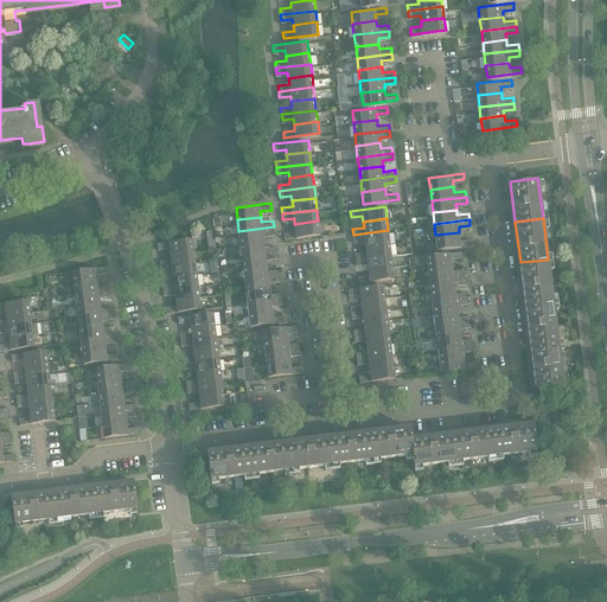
[(318,221),(294,224),(295,229),(283,231),(285,237),(319,232),(318,221)]
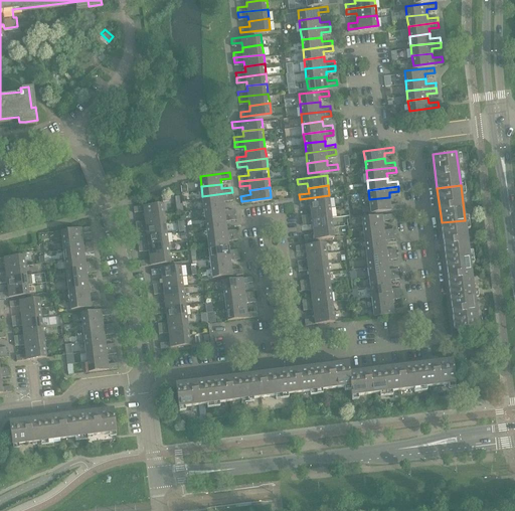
[(202,196),(204,206),(223,203),(223,198),(232,197),(232,192),(202,196)]
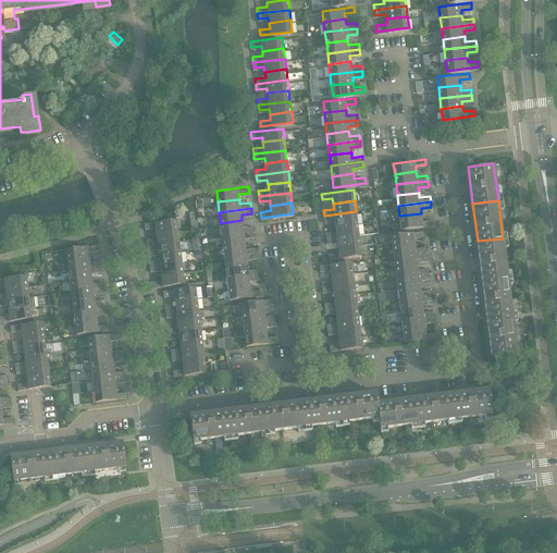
[(357,221),(356,211),(324,216),(324,221),(335,220),(335,224),(357,221)]
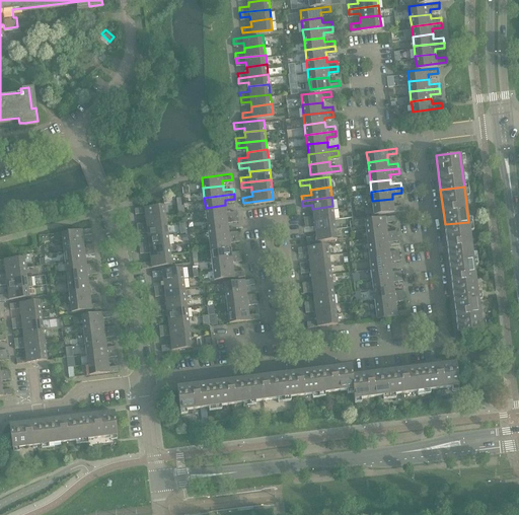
[(392,199),(372,201),(374,212),(403,208),(402,203),(393,204),(392,199)]
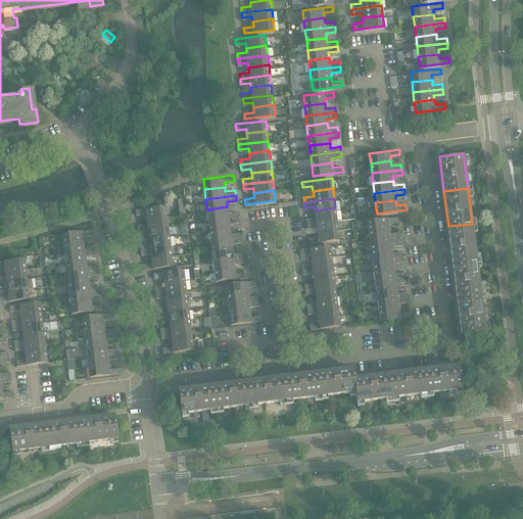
[(146,211),(146,217),(167,214),(165,203),(136,207),(136,213),(146,211)]
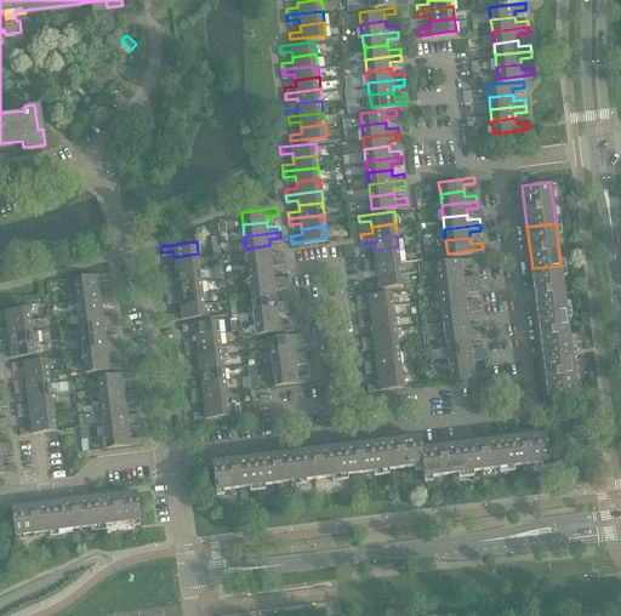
[(246,249),(248,260),(283,256),(281,250),(271,251),(269,245),(246,249)]
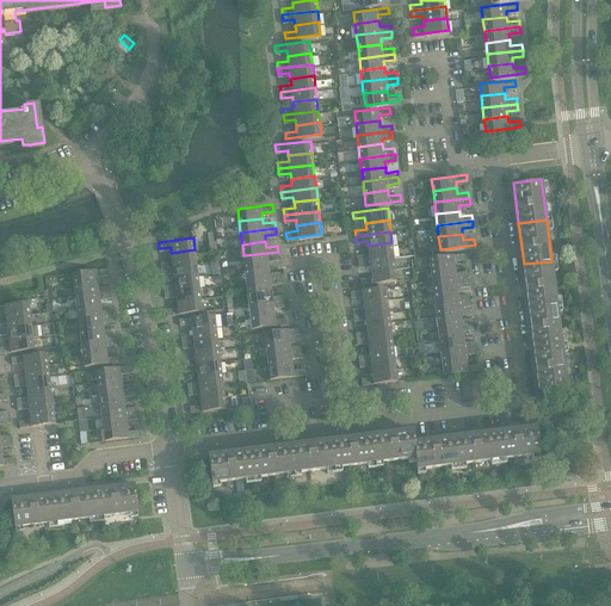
[(357,253),(358,259),(393,254),(392,242),(368,246),(369,252),(357,253)]
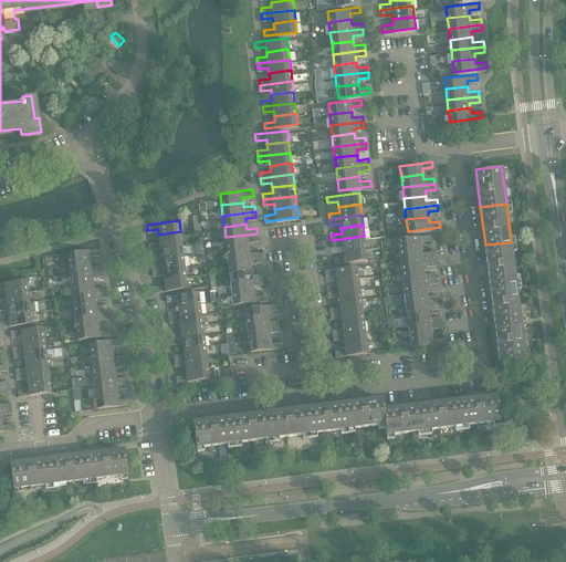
[(148,241),(149,247),(181,242),(180,231),(158,235),(159,240),(148,241)]
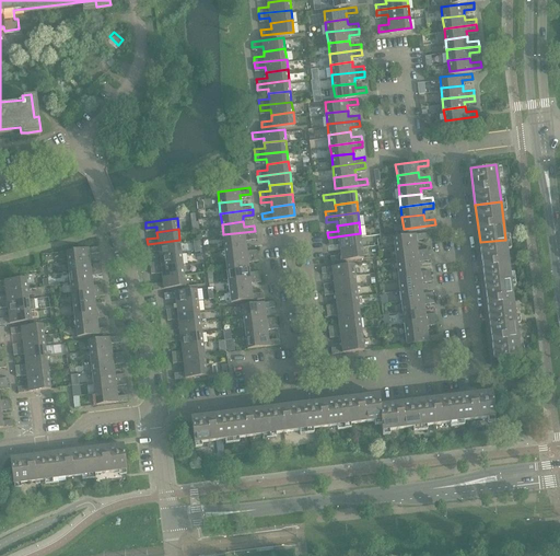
[(393,234),(395,245),(417,242),(416,238),(427,235),(426,230),(393,234)]
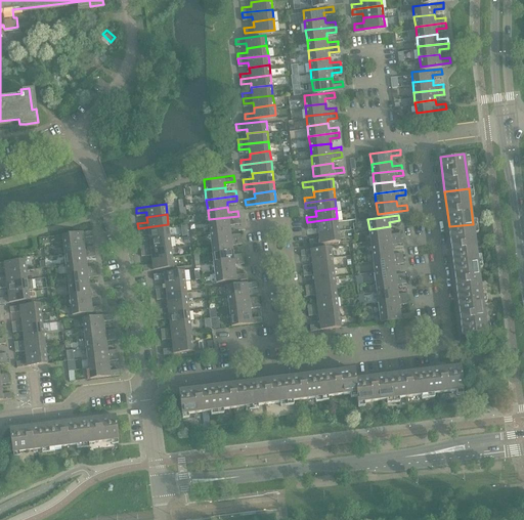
[(238,216),(209,219),(210,229),(230,227),(229,222),(239,221),(238,216)]
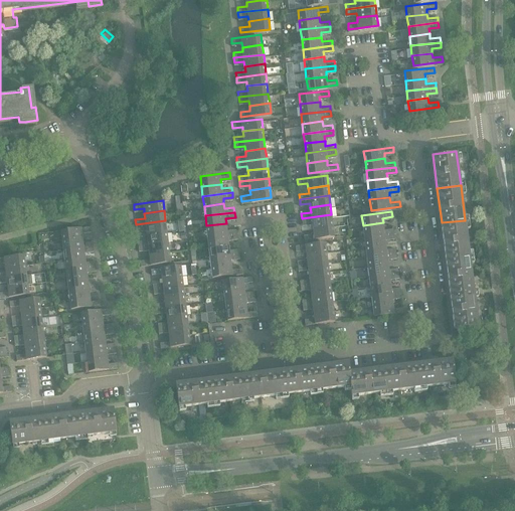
[(333,224),(331,214),(302,218),(303,223),(312,222),(313,227),(333,224)]
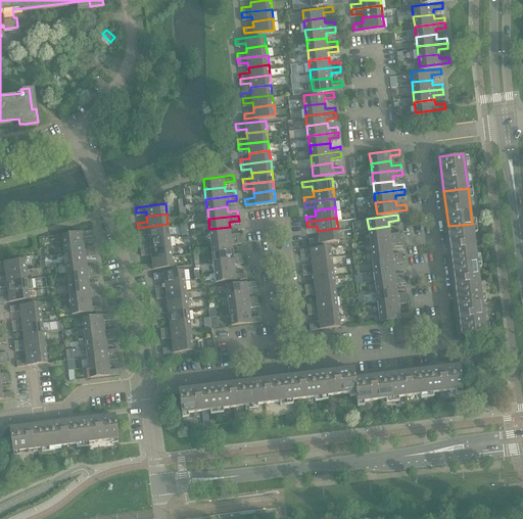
[(168,224),(138,228),(139,233),(148,232),(149,236),(170,234),(168,224)]
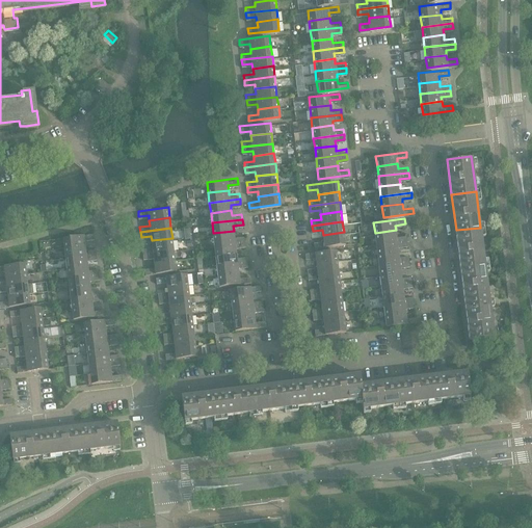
[(456,230),(460,266),(484,263),(480,228),(456,230)]
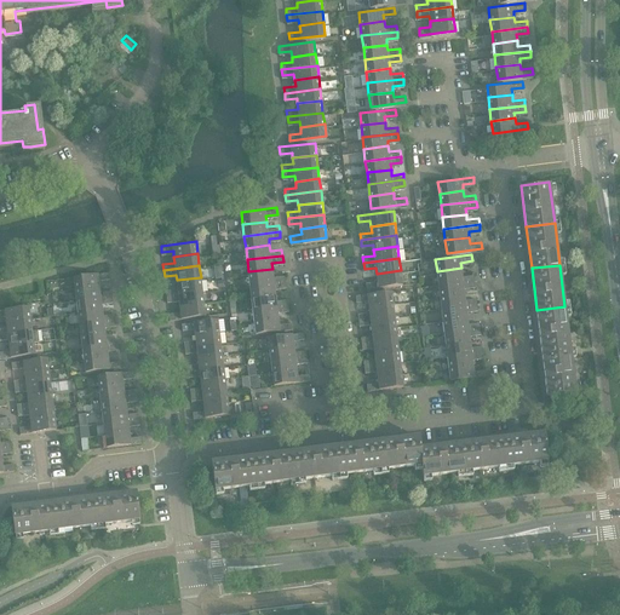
[(461,268),(437,271),(438,282),(474,279),(474,272),(461,274),(461,268)]
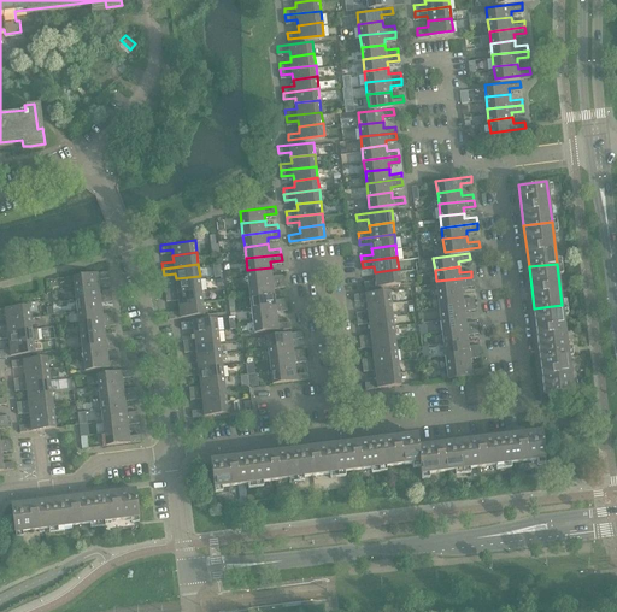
[(247,270),(248,282),(285,277),(283,271),(271,274),(271,268),(247,270)]
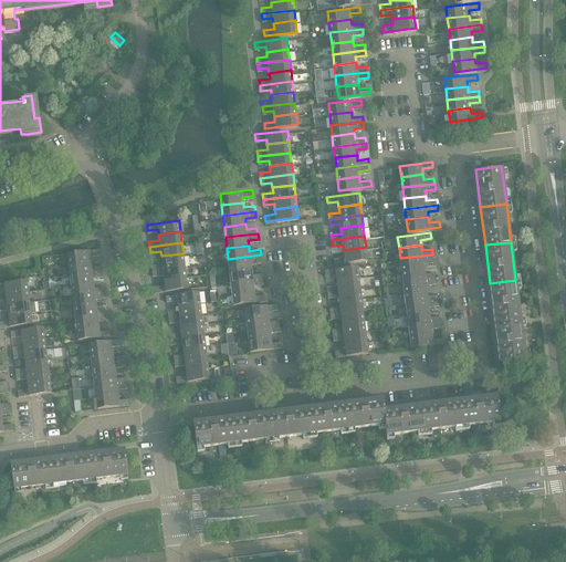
[(67,250),(69,261),(91,259),(90,253),(101,252),(100,247),(67,250)]
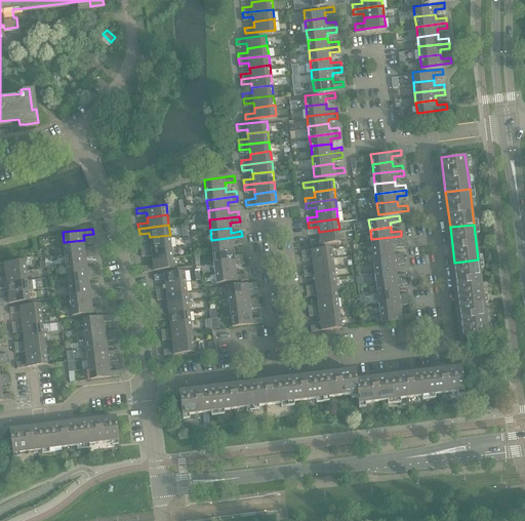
[(339,229),(319,232),(319,237),(310,238),(311,243),(340,239),(339,229)]
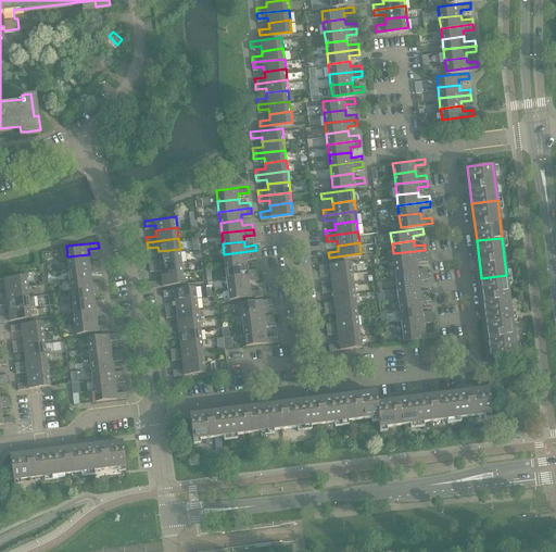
[(149,258),(149,263),(181,260),(180,249),(159,251),(159,256),(149,258)]
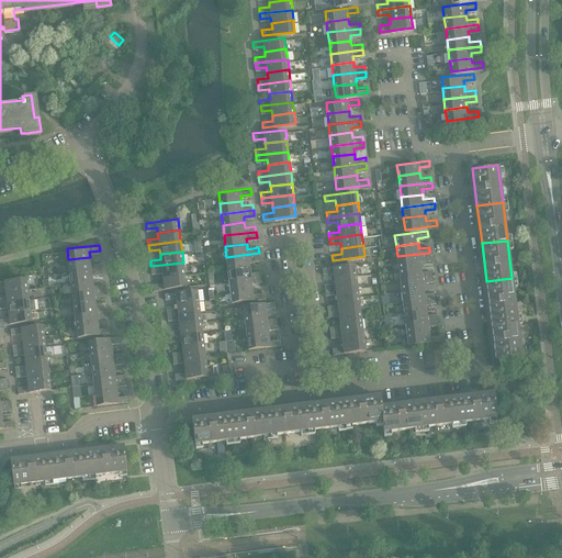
[(259,258),(259,253),(226,257),(227,268),(249,265),(249,260),(259,258)]
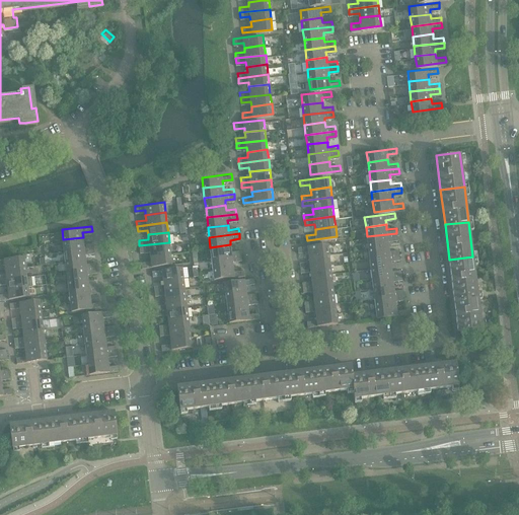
[(397,238),(396,233),(367,236),(368,246),(388,244),(387,239),(397,238)]
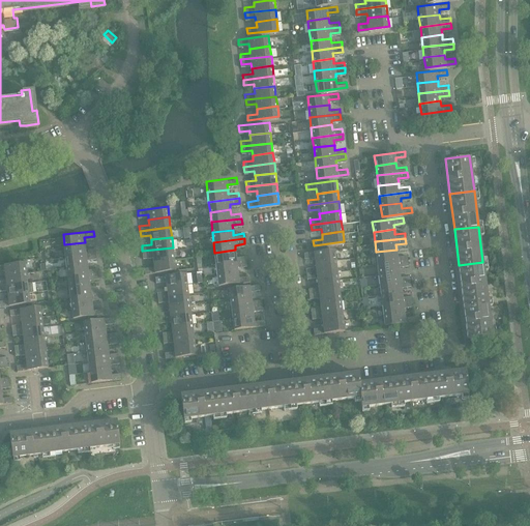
[(64,244),(65,255),(95,251),(95,245),(85,247),(85,242),(64,244)]
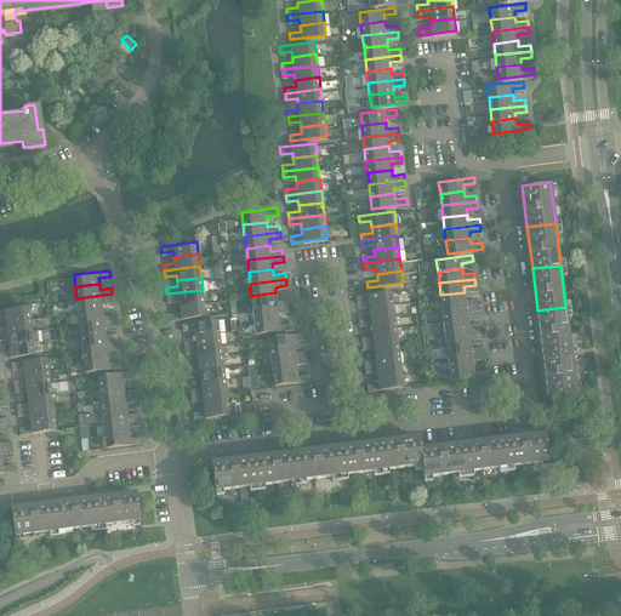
[(369,298),(369,304),(393,302),(392,289),(355,294),(357,300),(369,298)]
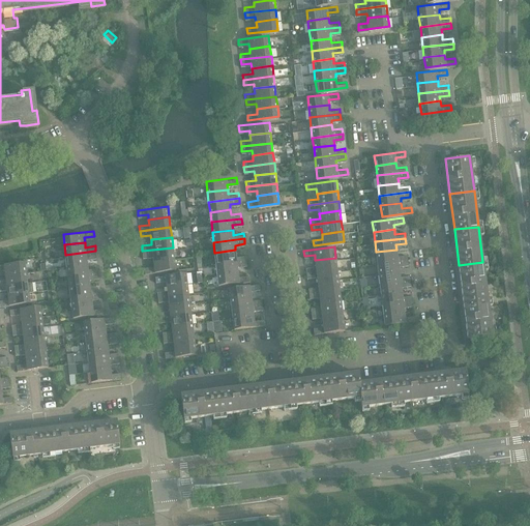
[(173,247),(142,251),(143,256),(153,255),(153,260),(174,257),(173,247)]
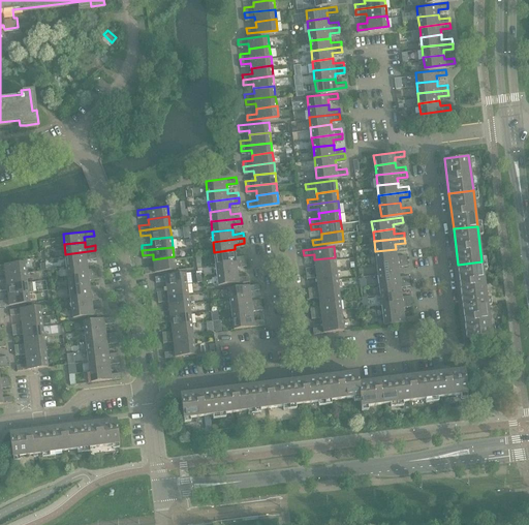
[(235,249),(214,252),(216,261),(246,258),(245,253),(236,254),(235,249)]
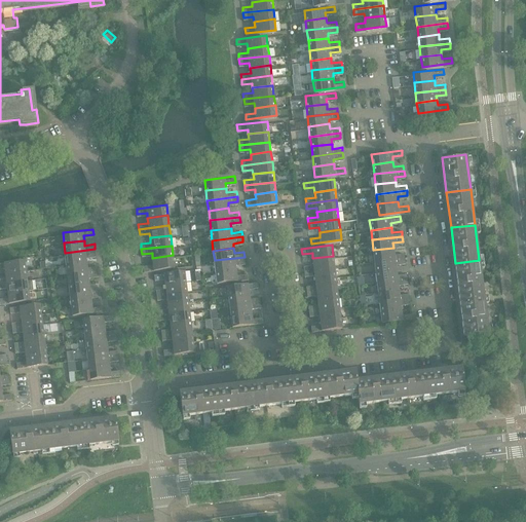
[(393,248),(373,250),(374,260),(405,256),(404,251),(395,252),(393,248)]
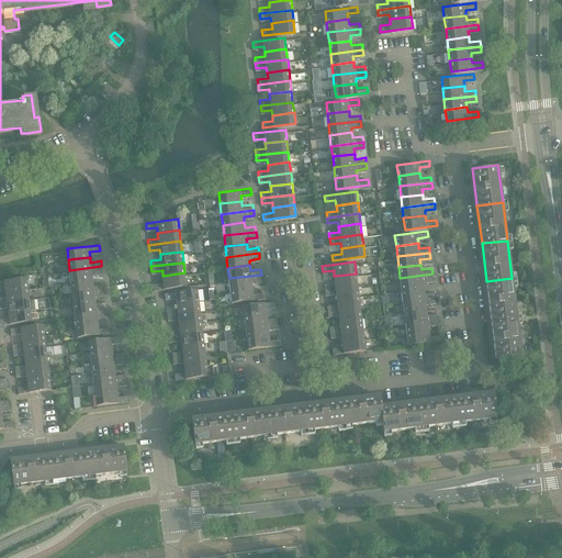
[(69,270),(70,281),(92,278),(91,274),(102,271),(101,266),(69,270)]
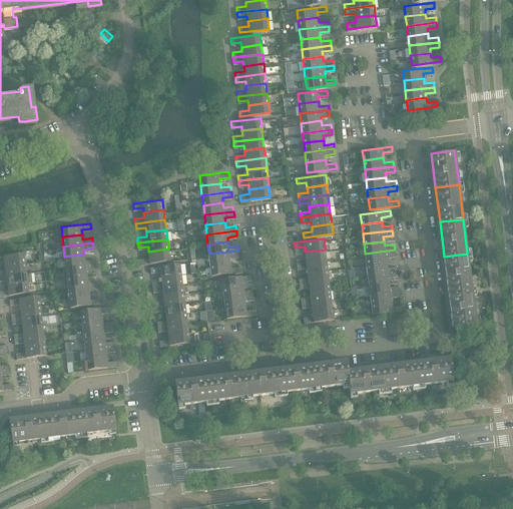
[(168,248),(148,251),(149,256),(139,258),(140,263),(169,260),(168,248)]
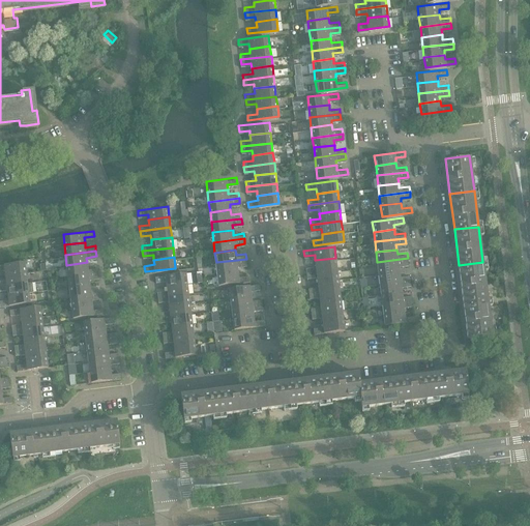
[(335,258),(315,260),(316,265),(305,266),(306,271),(336,267),(335,258)]
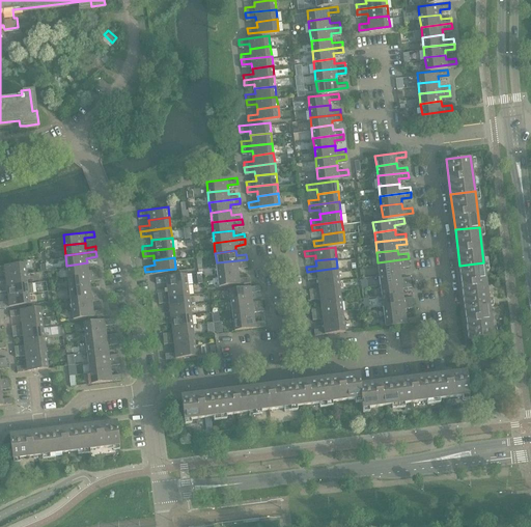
[(409,258),(378,262),(380,273),(399,270),(399,265),(409,264),(409,258)]
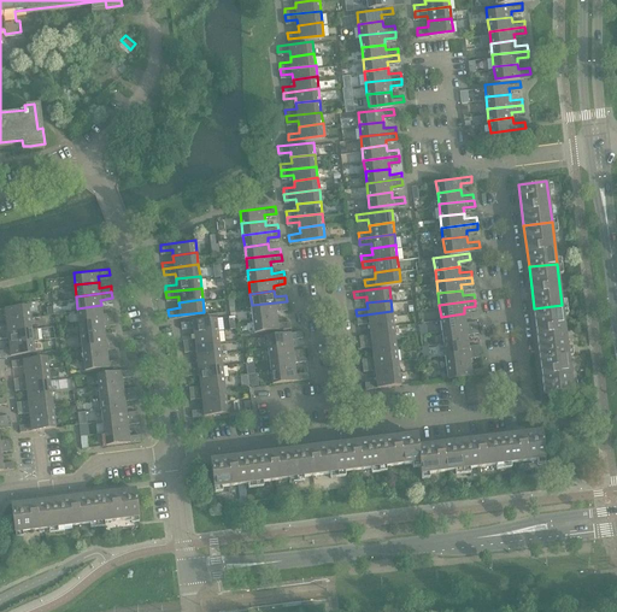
[(287,301),(252,305),(253,317),(277,315),(276,309),(288,307),(287,301)]
